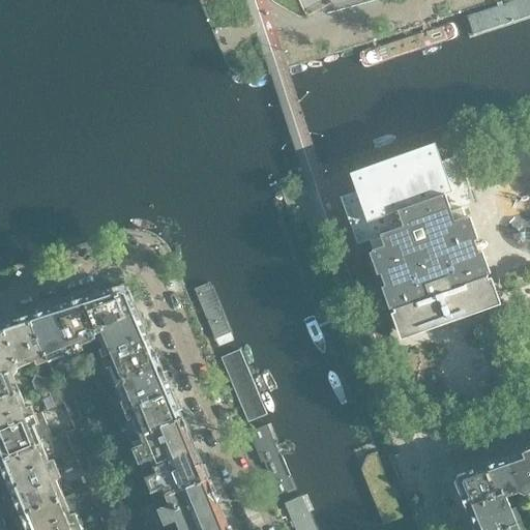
[(529,20),(529,0),(518,0),(462,19),(469,40),(529,20)]
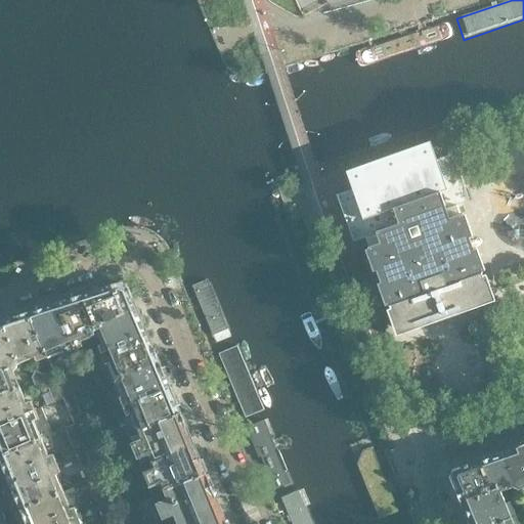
[(472,236),(465,215),(462,216),(461,215),(456,205),(469,201),(452,154),(436,160),(430,141),(346,171),(352,189),(351,189),(337,194),(353,242),(365,237),(366,239),(367,245),(368,248),(368,249),(365,250),(374,272),(377,270),(381,282),(378,284),(386,306),(389,305),(389,306),(392,305),(393,309),(390,310),(399,335),(492,302),(483,277),(480,278),(478,274),(482,273),(481,272),(484,271),(476,249),(473,250),(469,237),(472,236)]
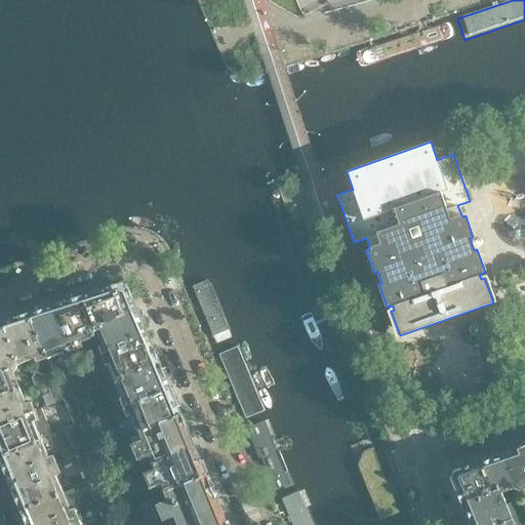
[(211,279),(193,286),(215,345),(234,338),(211,279)]
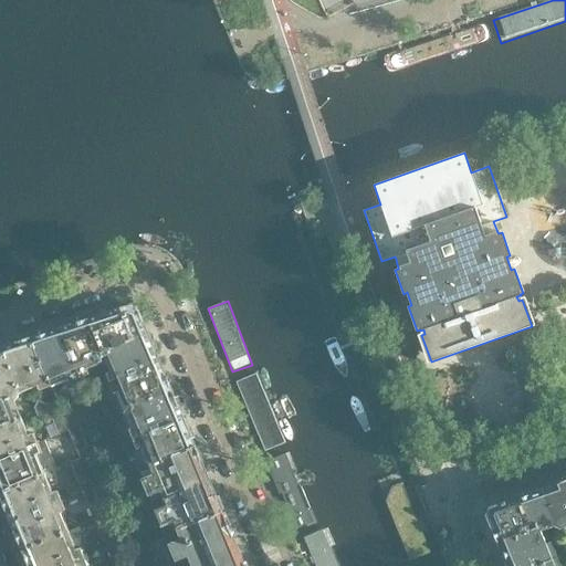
[(112,346),(147,331),(138,308),(129,305),(82,320),(98,359),(106,356),(112,346)]
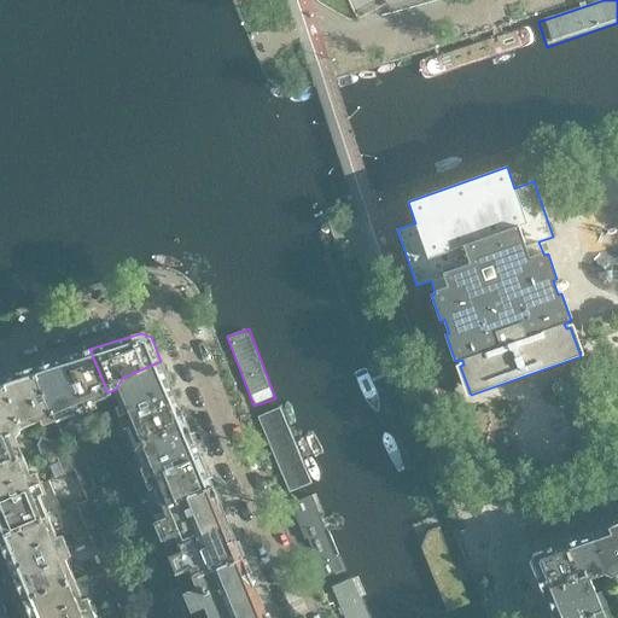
[(108,392),(89,349),(62,359),(85,413),(94,409),(89,398),(108,392)]
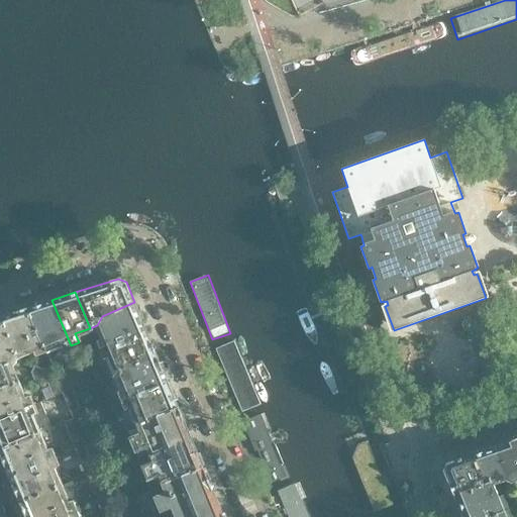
[(71,345),(52,300),(27,308),(43,344),(58,339),(62,348),(71,345)]
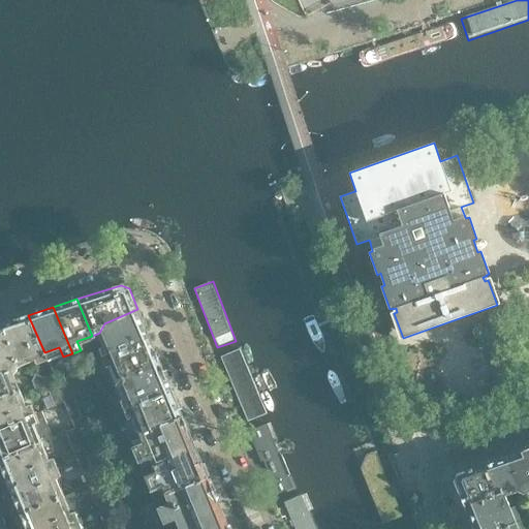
[(149,336),(137,309),(104,323),(99,333),(104,343),(96,346),(100,356),(149,336)]
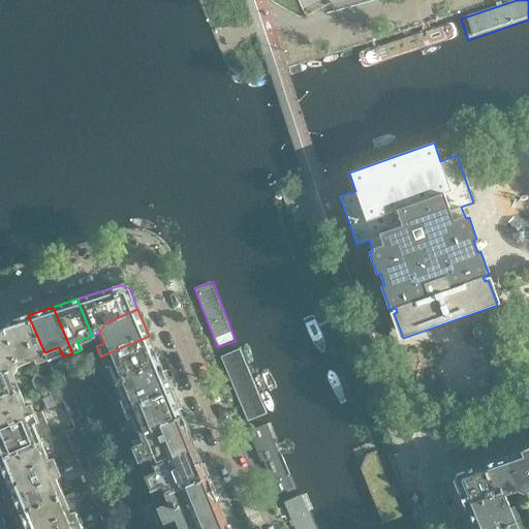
[(48,362),(44,352),(28,315),(0,323),(17,363),(35,355),(39,365),(48,362)]
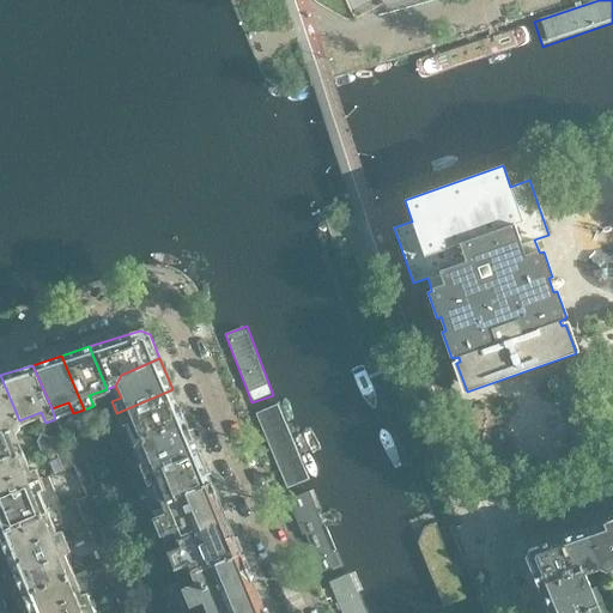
[(19,420),(0,375),(0,430),(1,430),(12,437),(19,420)]
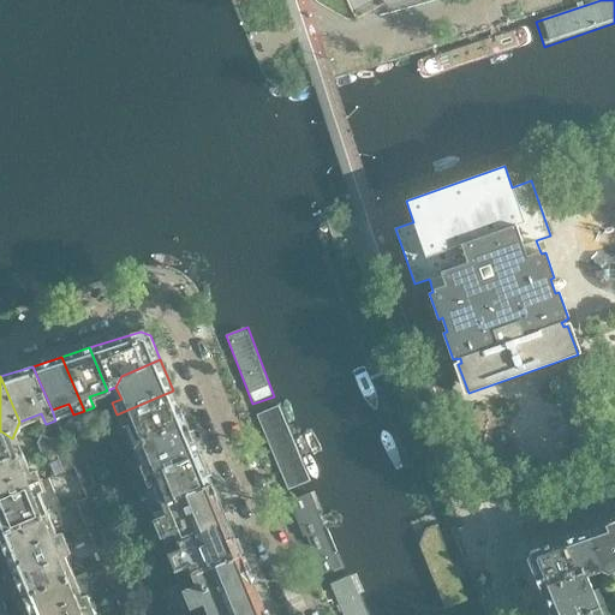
[(186,422),(173,390),(117,415),(121,425),(130,422),(138,441),(186,422)]
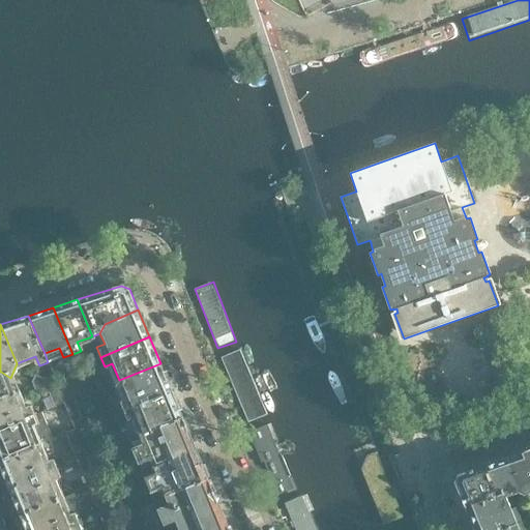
[(246,422),(265,415),(241,349),(222,356),(246,422)]
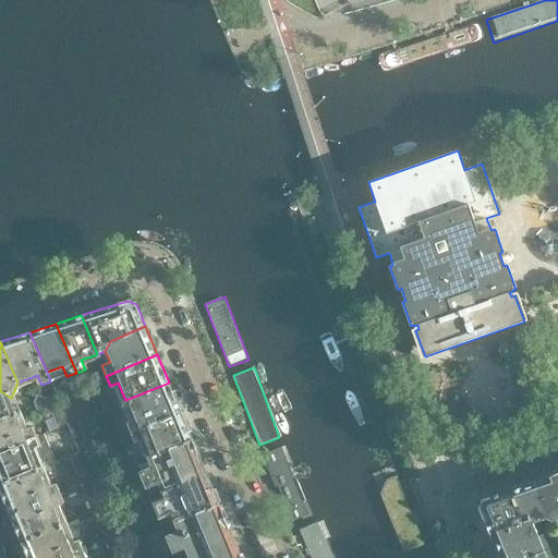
[(181,411),(169,383),(125,400),(133,419),(125,422),(130,432),(181,411)]
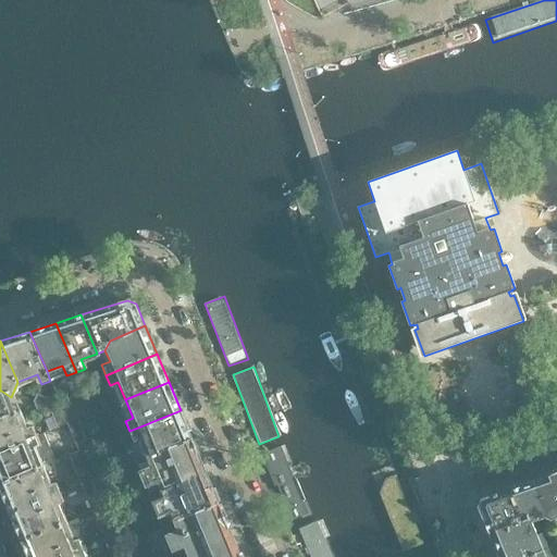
[(0,417),(16,410),(11,397),(1,391),(0,391),(0,417)]
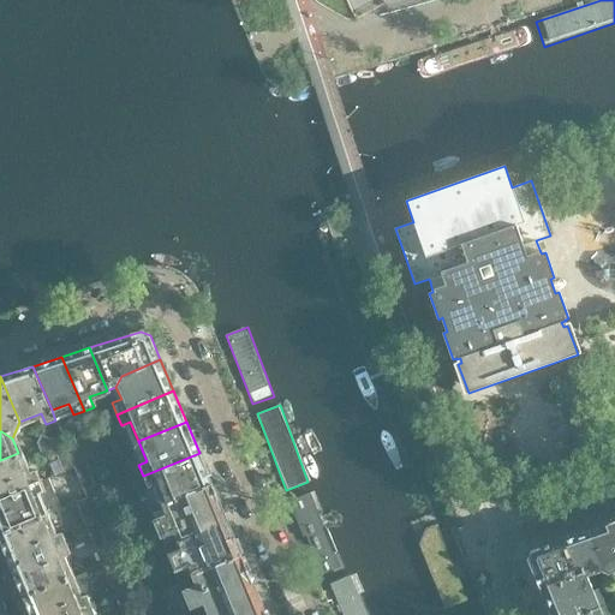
[(54,446),(52,440),(41,434),(37,442),(54,446)]
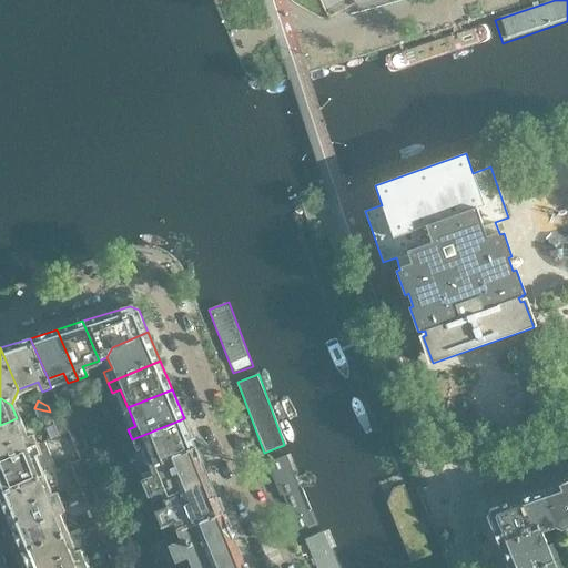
[(62,413),(57,402),(48,406),(50,412),(52,417),(62,413)]
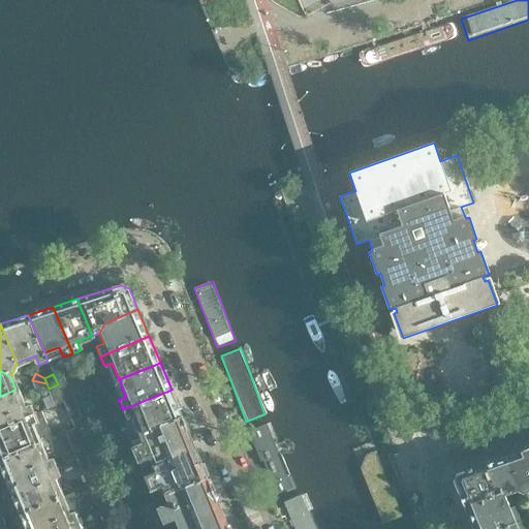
[(69,393),(74,381),(67,377),(66,389),(69,393)]
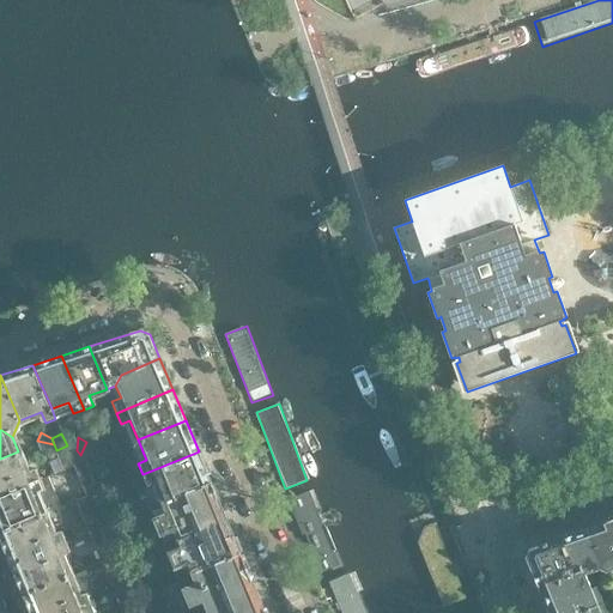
[(56,450),(54,444),(37,441),(41,450),(56,450)]
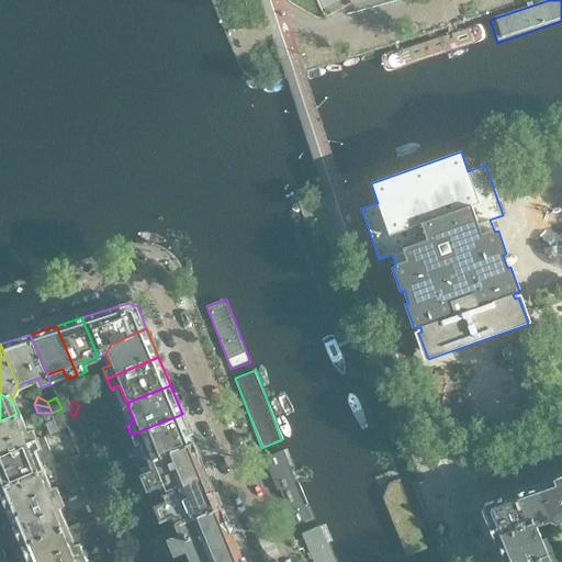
[(77,423),(86,409),(79,405),(74,417),(77,423)]
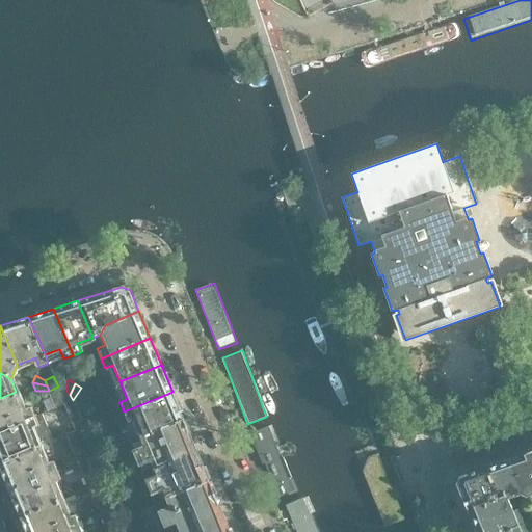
[(64,403),(60,393),(58,387),(49,391),(56,406),(64,403)]
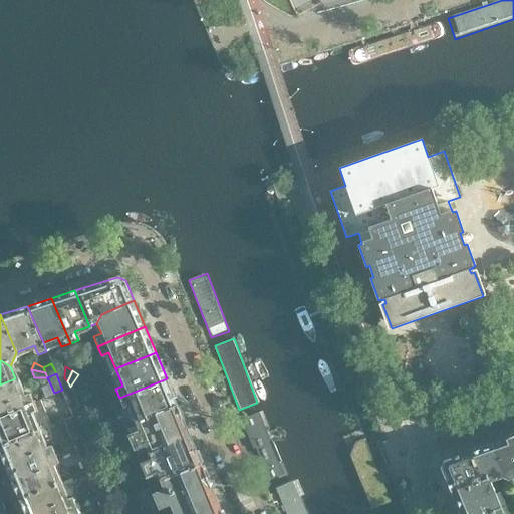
[(70,387),(67,381),(64,377),(58,379),(62,390),(70,387)]
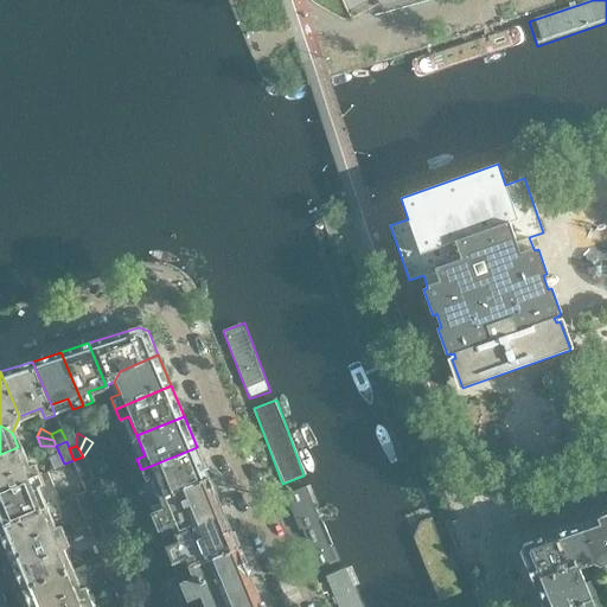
[(0,490),(38,474),(34,465),(26,468),(18,447),(0,454),(0,490)]
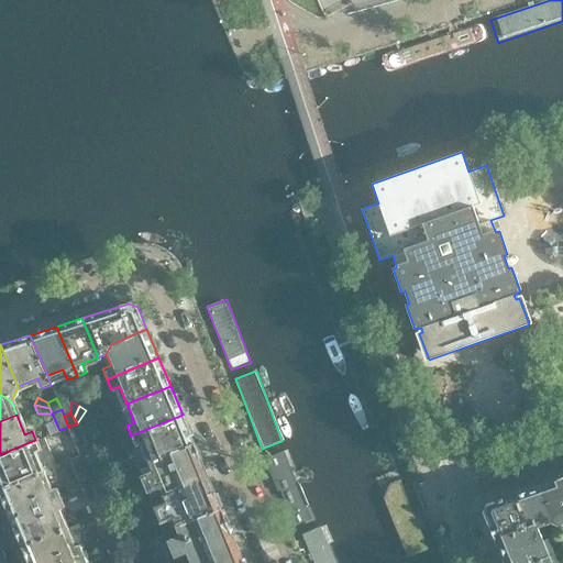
[(194,443),(183,415),(131,435),(134,445),(143,442),(151,461),(194,443)]
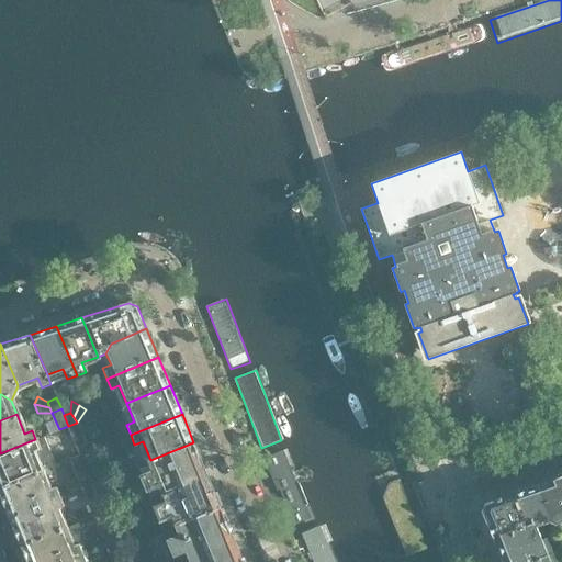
[(86,441),(77,423),(68,426),(76,446),(86,441)]
